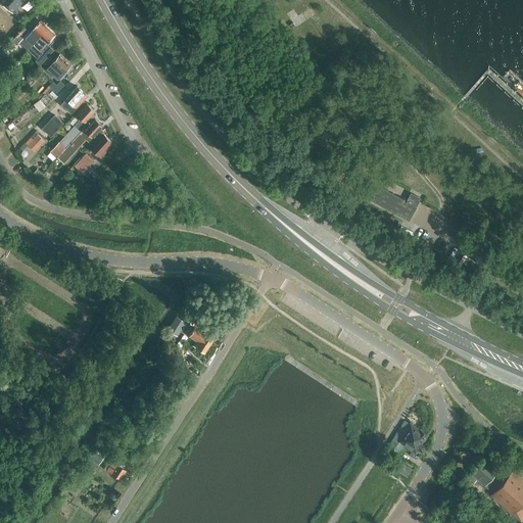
[(0,0),(0,1),(12,12),(24,0),(0,0)]
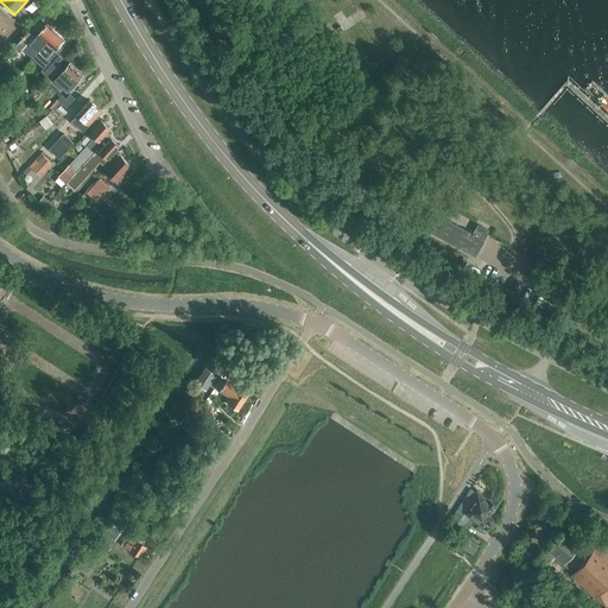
[(35,36),(21,49),(32,58),(32,57),(33,56),(39,50),(55,32),(46,25),(36,37),(35,36)]
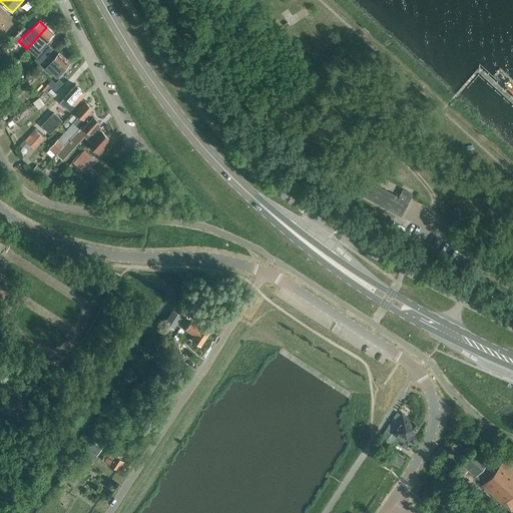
[(24,25),(11,39),(16,44),(18,41),(29,30),(24,25)]
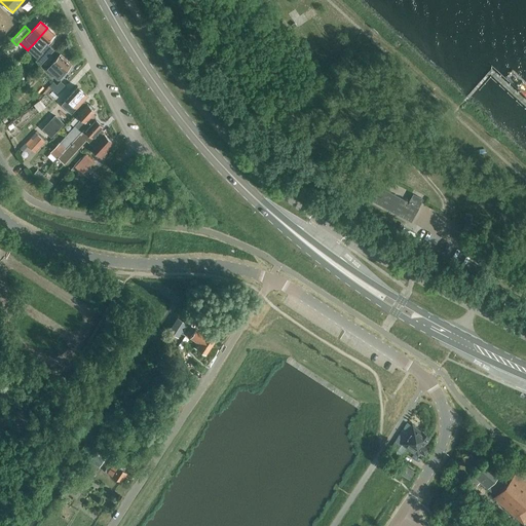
[(29,48),(28,49),(38,59),(36,61),(41,65),(42,63),(49,54),(53,49),(49,46),(53,41),(50,39),(54,34),(47,28),(34,43),(29,48)]
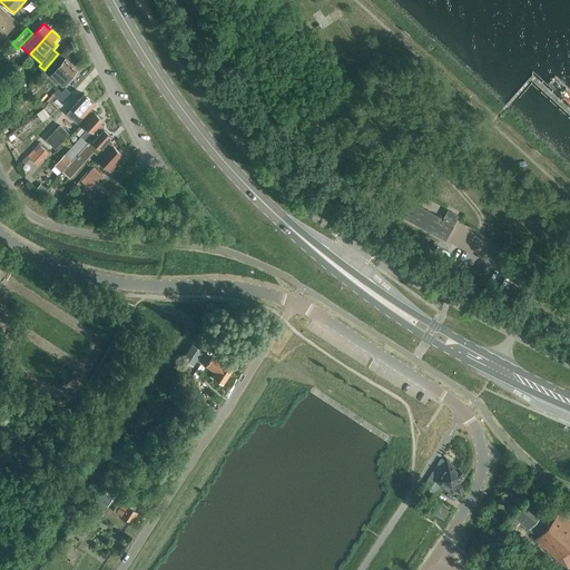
[(56,69),(50,75),(62,87),(65,84),(67,81),(68,80),(78,69),(66,58),(66,59),(61,64),(56,69)]
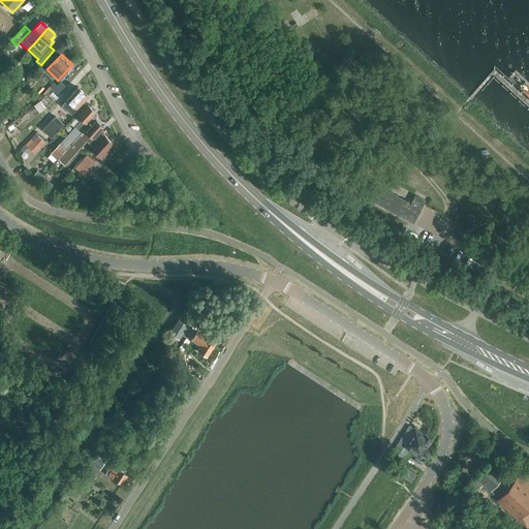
[(50,55),(42,63),(47,66),(54,58),(50,55)]
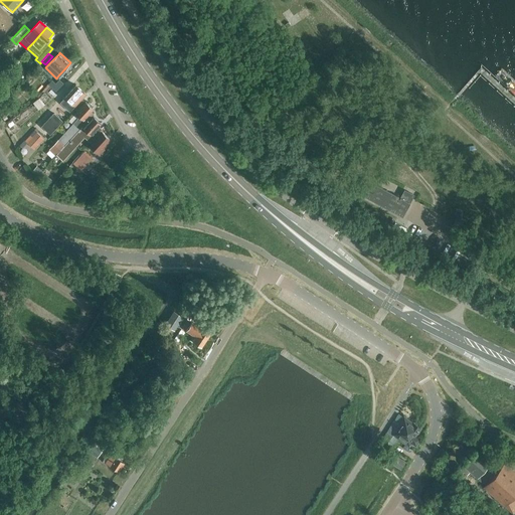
[(55,92),(63,83),(59,78),(55,82),(51,79),(47,83),(55,92)]
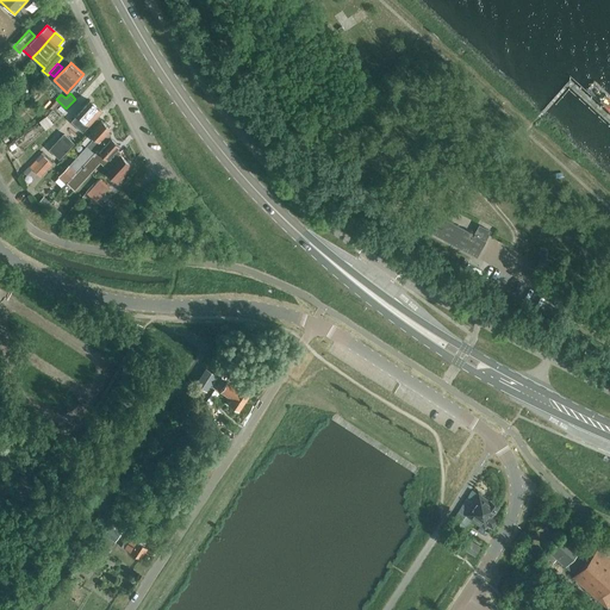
[(78,114),(72,122),(82,132),(97,117),(101,111),(91,101),(89,100),(78,114)]
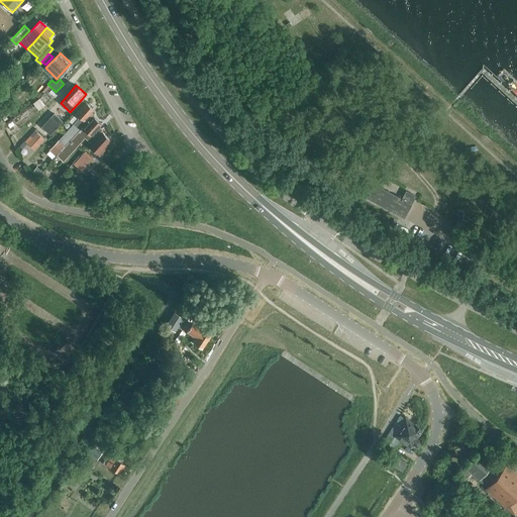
[(44,92),(40,97),(40,98),(49,105),(54,100),(44,92)]
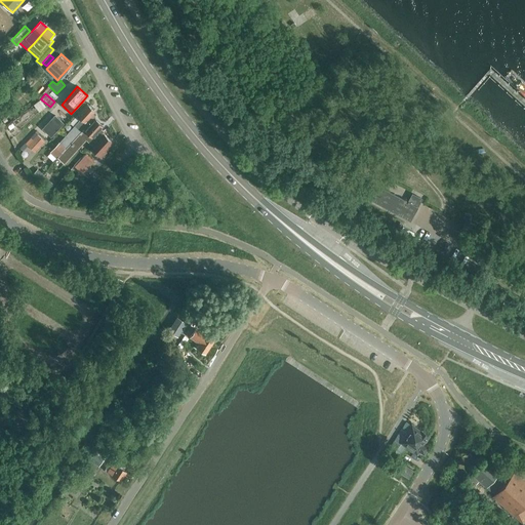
[(59,142),(50,152),(56,158),(57,157),(94,116),(95,116),(92,113),(95,111),(88,104),(77,115),(80,119),(59,142)]
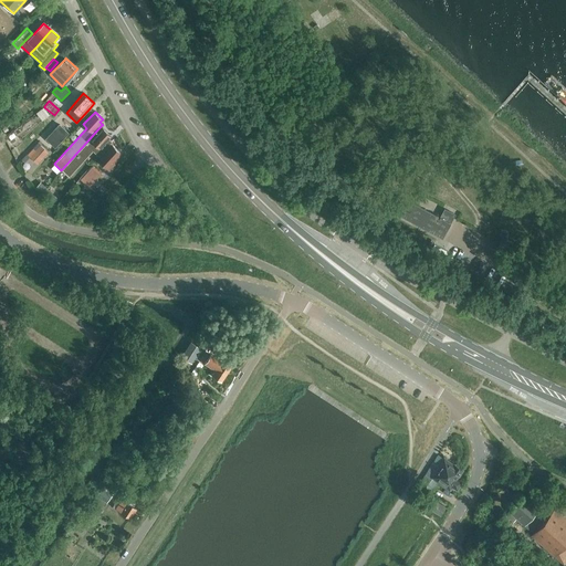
[(51,149),(53,152),(56,148),(55,147),(69,133),(59,123),(44,138),(54,147),(51,149)]
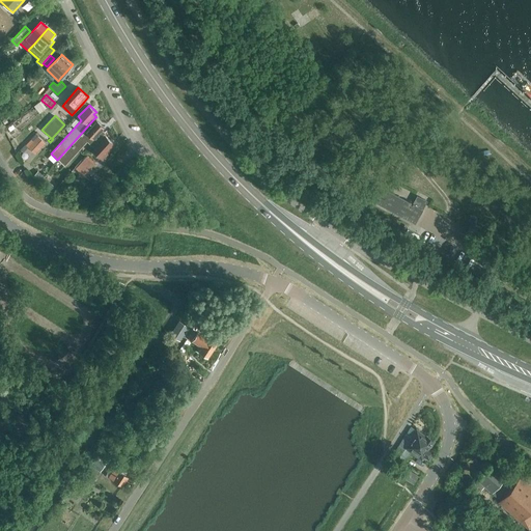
[(95,117),(58,159),(64,165),(76,152),(75,151),(85,139),(93,146),(105,133),(102,130),(104,127),(96,120),(98,119),(95,117)]
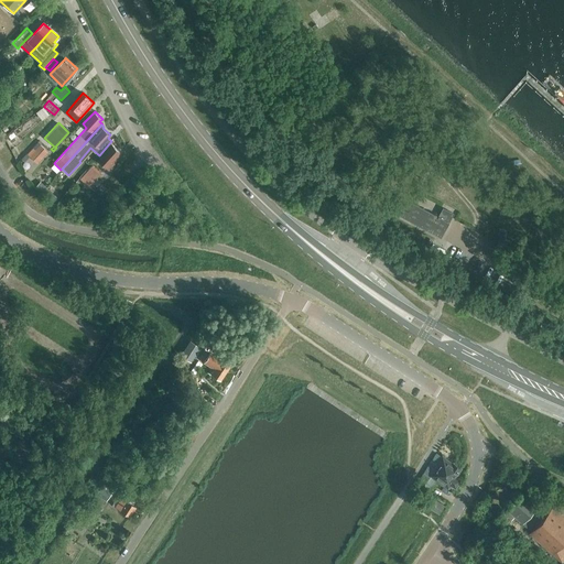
[(122,154),(111,143),(97,159),(109,170),(122,154)]
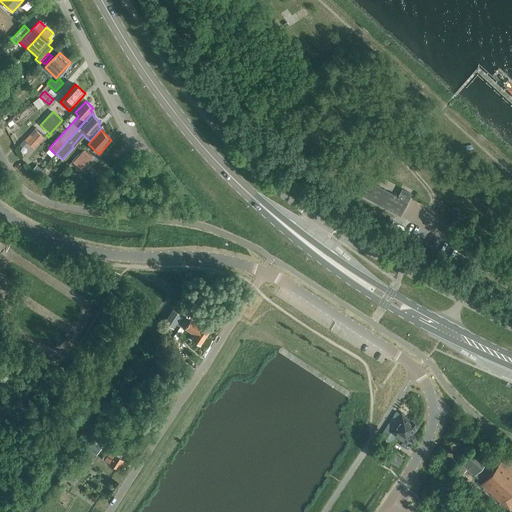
[(30,134),(25,139),(34,148),(44,138),(36,131),(32,136),(30,134)]
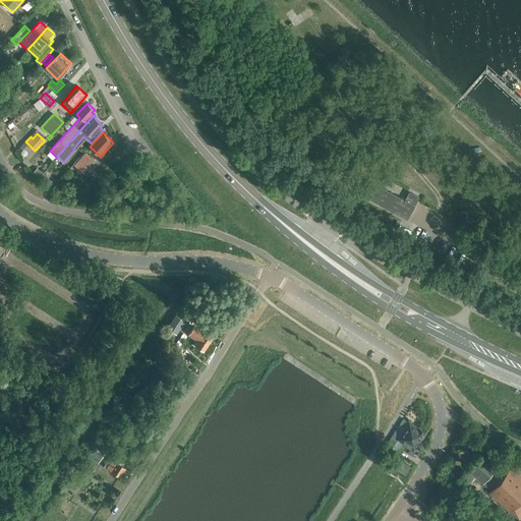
[(73,165),(81,172),(94,159),(85,152),(73,165)]
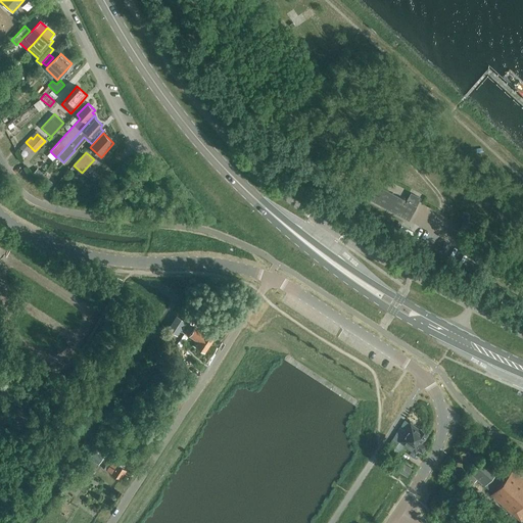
[(37,170),(33,175),(38,179),(39,179),(42,174),(37,170)]
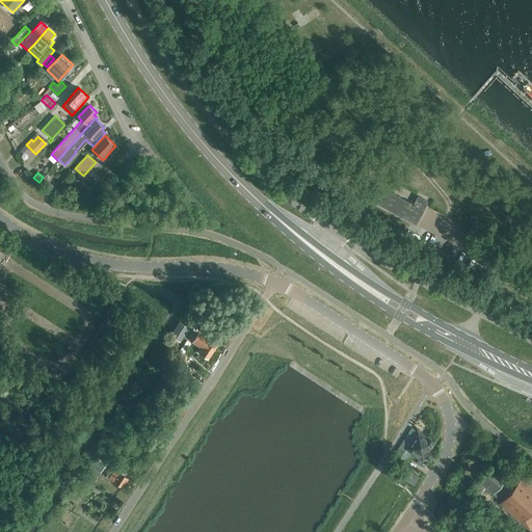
[(49,190),(53,185),(43,177),(40,182),(38,182),(49,190)]
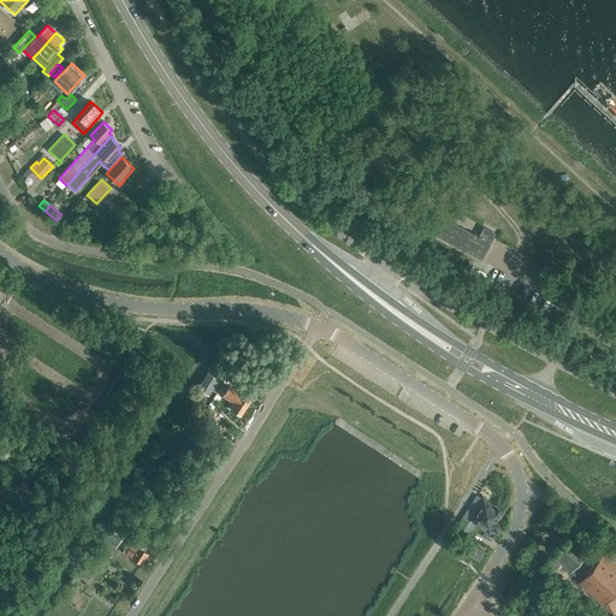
[(439,214),(431,231),(483,259),(496,234),(484,226),(478,235),(439,214)]
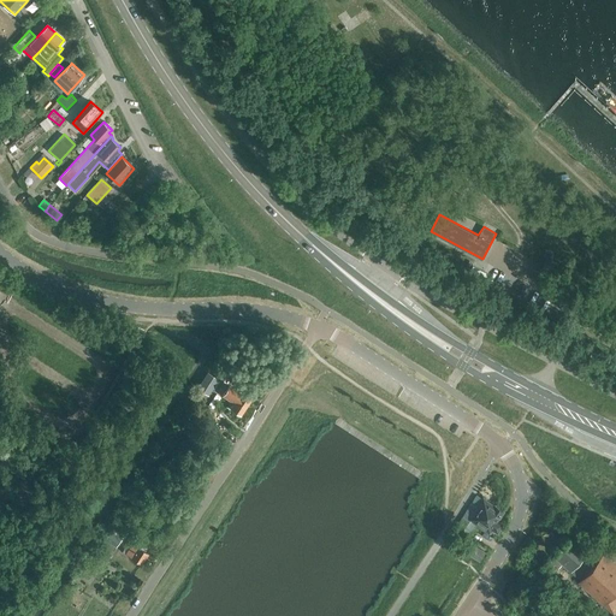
[(219,380),(220,379),(220,378),(208,371),(197,388),(209,395),(214,386),(223,391),(226,385),(219,380)]
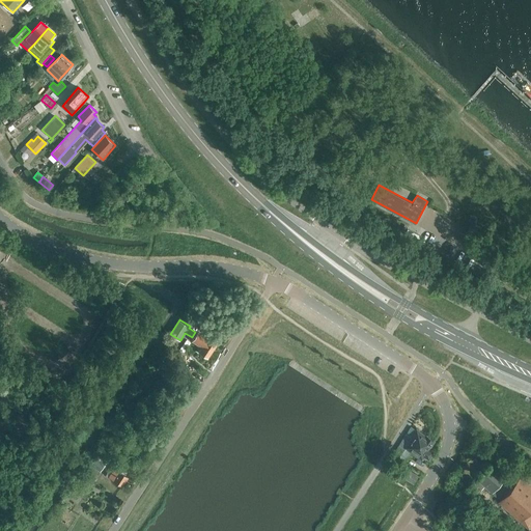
[(198,352),(208,358),(218,344),(210,339),(208,340),(198,332),(192,341),(201,346),(198,352)]
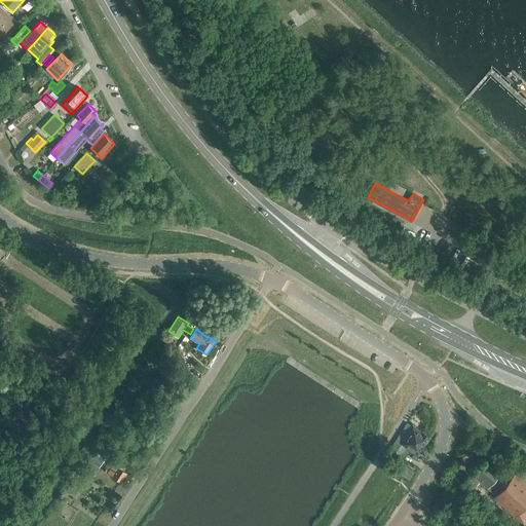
[(407,422),(388,451),(399,458),(406,446),(415,451),(417,448),(425,454),(428,447),(424,445),(430,436),(429,436),(422,430),(421,433),(413,426),(407,422)]
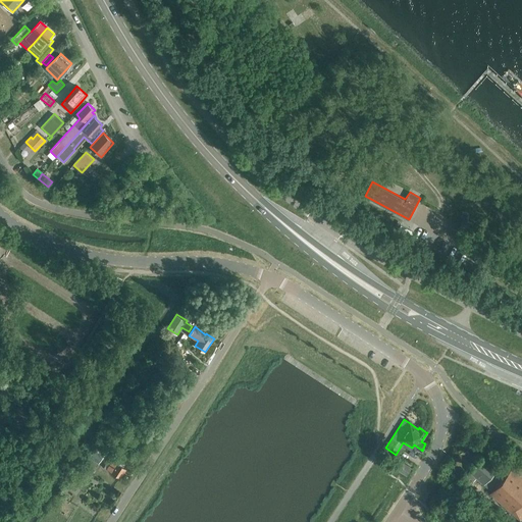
[(94,449),(66,486),(76,494),(82,488),(85,490),(95,474),(92,472),(108,451),(99,444),(103,438),(99,435),(99,436),(91,447),(94,449)]
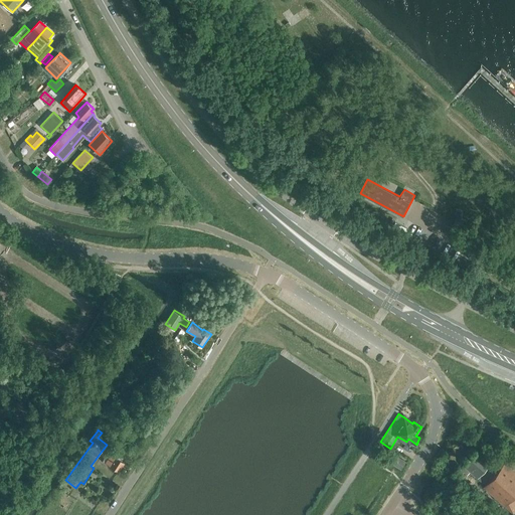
[(106,457),(104,461),(120,471),(125,463),(122,461),(125,457),(111,449),(109,452),(112,454),(109,459),(106,457)]
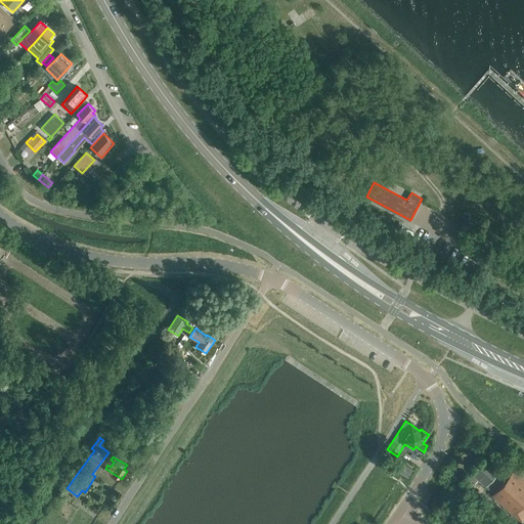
[(472,473),(468,477),(475,484),(479,479),(485,485),(495,474),(499,469),(486,457),(472,473)]
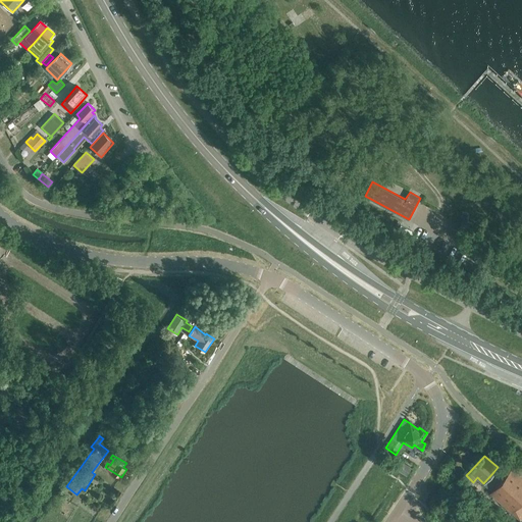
[(406,475),(411,467),(402,461),(397,469),(406,475)]
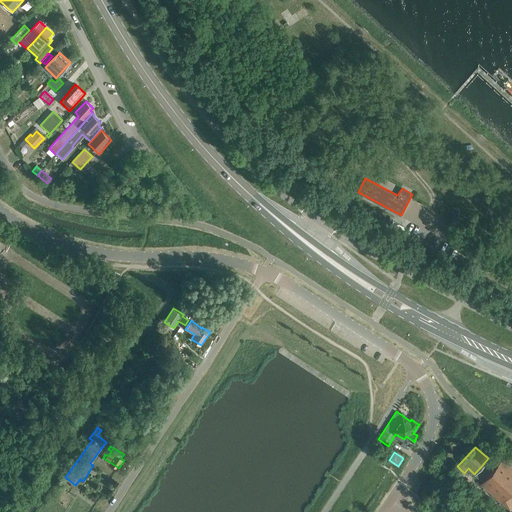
[(482,482),(481,484),(502,502),(510,510),(511,507),(511,468),(501,459),(492,470),(482,482)]
